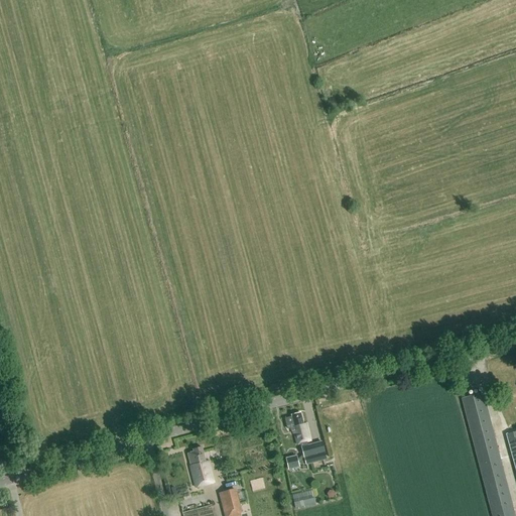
[(461,398),(492,515),(515,515),(483,392),(461,398)]
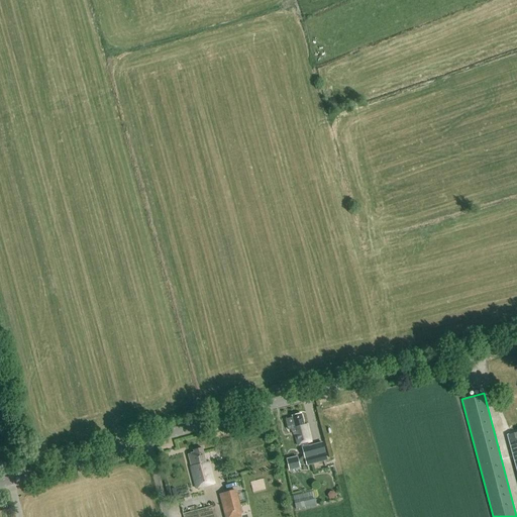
[(302,445),(304,455),(298,460),(297,456),(286,458),(289,471),(300,468),(299,463),(305,458),(307,464),(319,461),(319,460),(326,459),(322,443),(314,444),(314,445),(308,446),(307,443),(312,442),(307,424),(304,425),(301,414),(292,416),(292,418),(287,420),(289,429),(291,428),(292,432),(293,435),(294,435),(297,446),(302,445)]
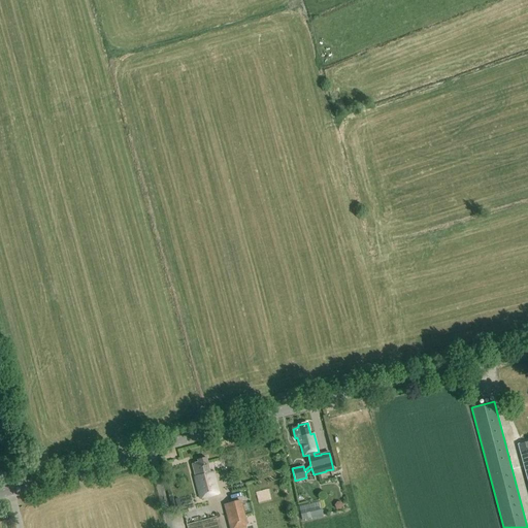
[(527,441),(518,444),(527,485),(527,441)]
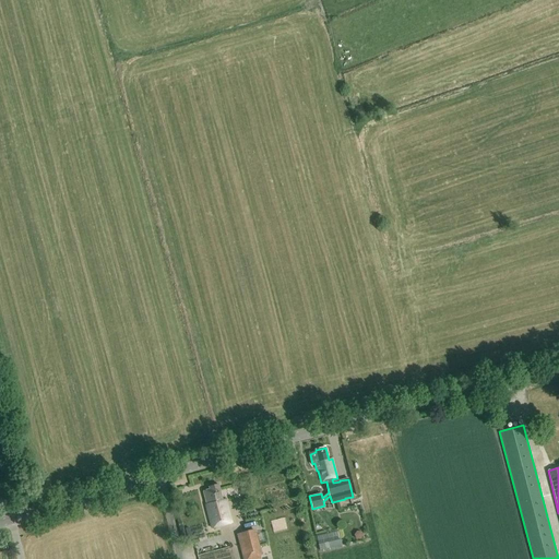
[(210,490),(203,491),(206,504),(205,504),(212,527),(233,522),(232,518),(227,501),(227,499),(223,500),(218,485),(209,487),(210,490)]
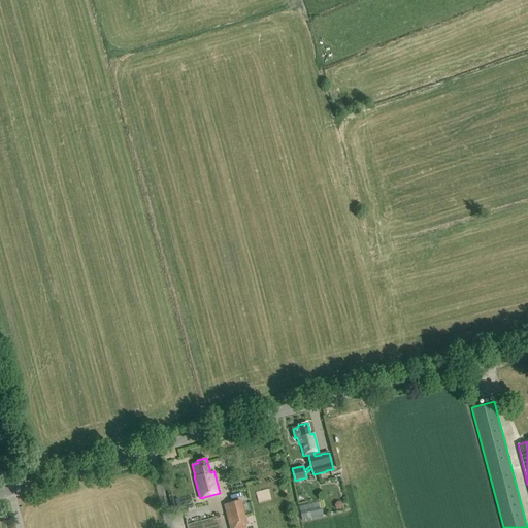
[(223,503),(230,527),(244,527),(249,527),(240,498),(223,503)]
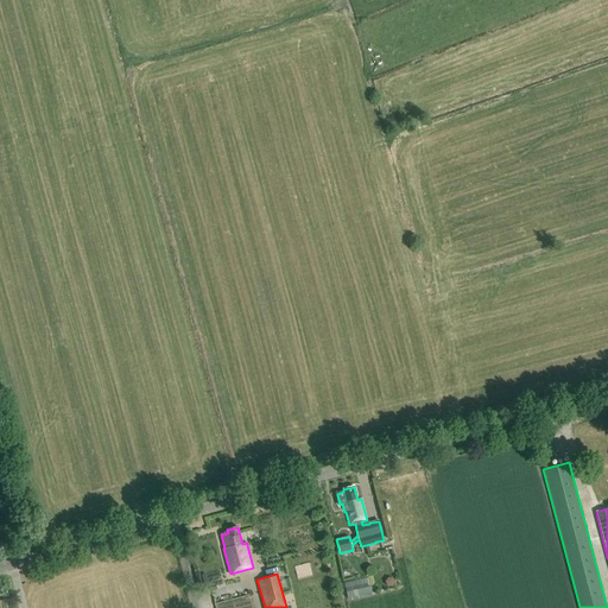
[(372,593),(371,587),(346,593),(348,599),(372,593)]
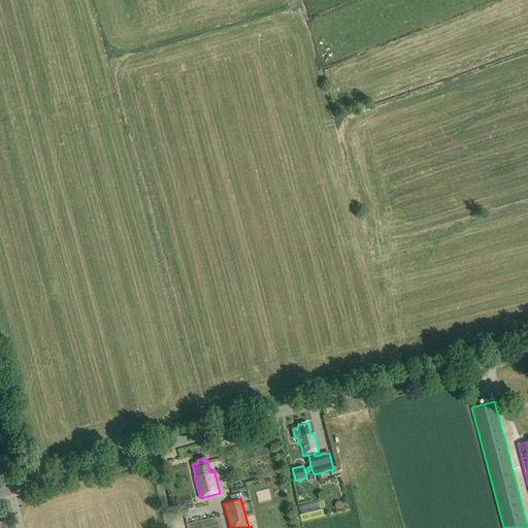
All buildings are outlined.
